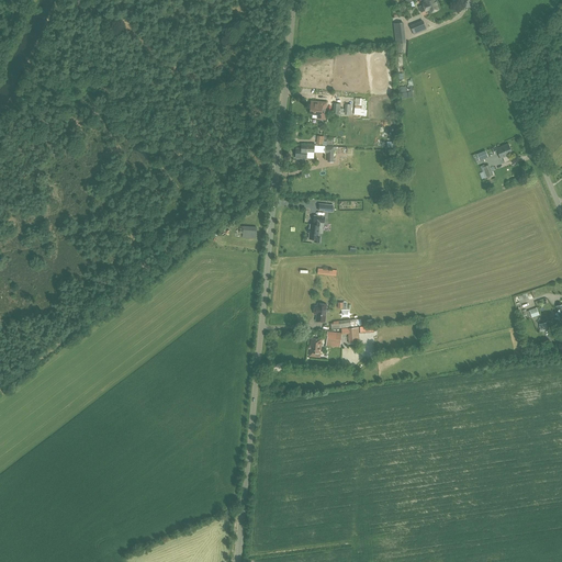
[(429,13),(440,9),(436,0),(424,0),(425,4),(424,6),(424,4),(418,7),(420,12),(426,10),(427,9),(429,13)]
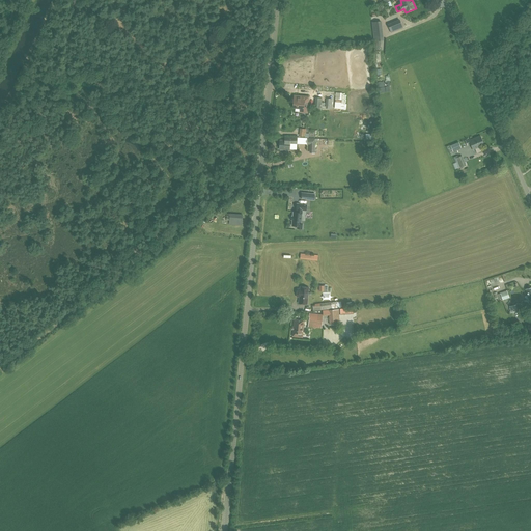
[(391,32),(402,28),(399,19),(387,24),(391,32)]
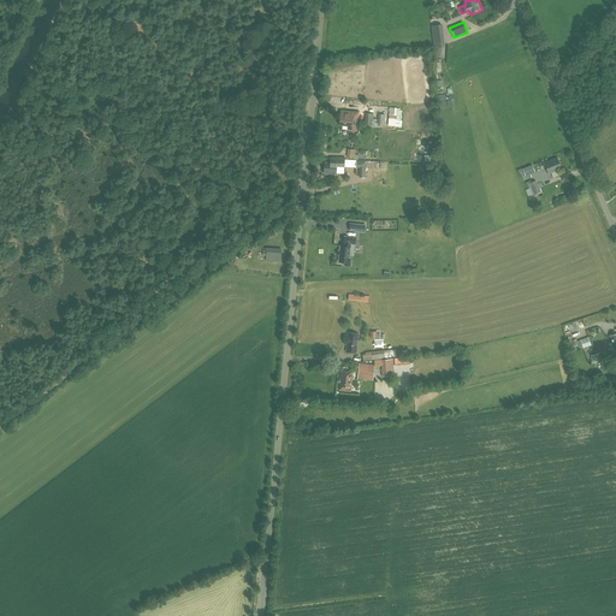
[(432,25),(434,48),(444,47),(442,24),(432,25)]
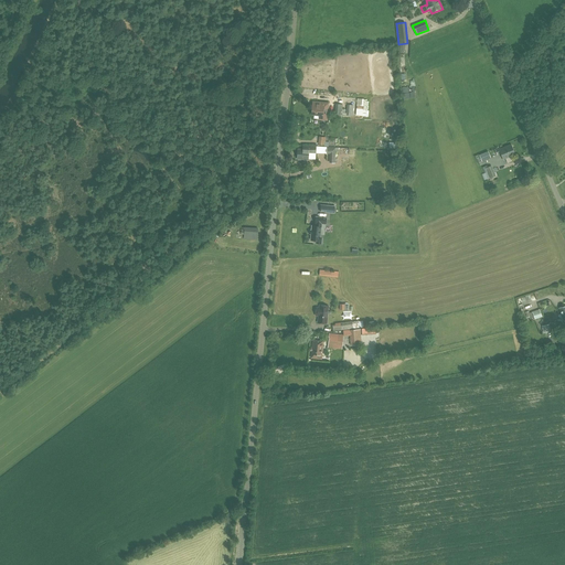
[(311,114),(320,115),(319,119),(327,119),(328,103),(317,102),(312,102),(312,106),(311,114)]
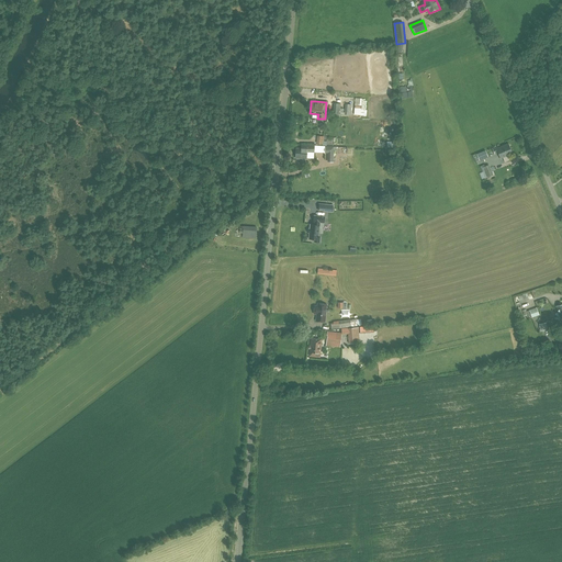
[(498,148),(497,147),(493,148),(495,154),(498,153),(501,158),(513,154),(508,144),(498,148)]
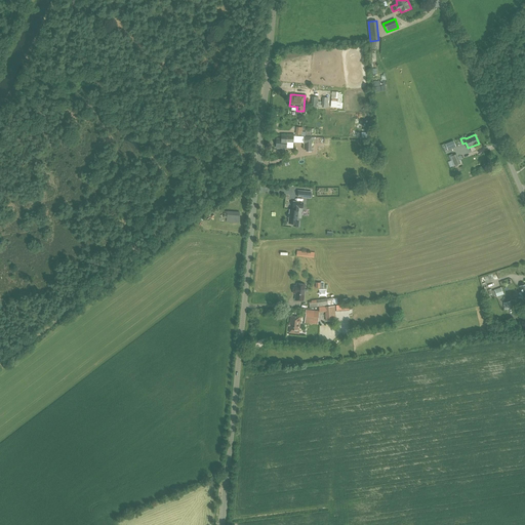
[(286,149),(286,142),(293,143),(293,136),(283,135),(283,138),(277,138),(276,148),(286,149)]
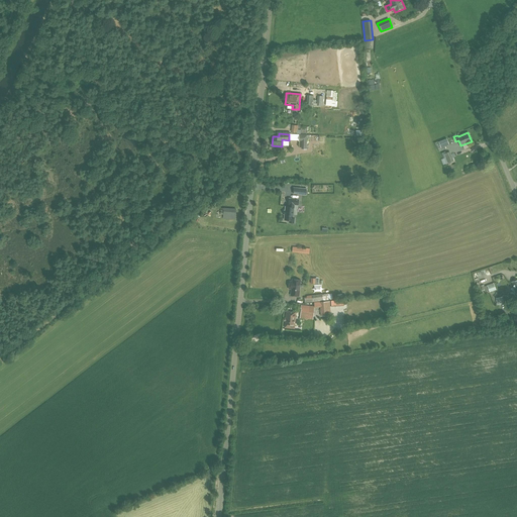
[(307,135),(299,134),(299,140),(302,140),(303,141),(303,149),(306,149),(307,135)]
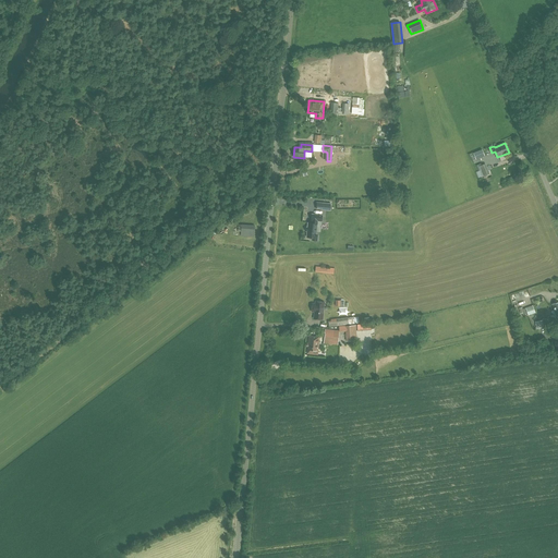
[(485,156),(482,149),(473,153),(475,159),(485,156)]
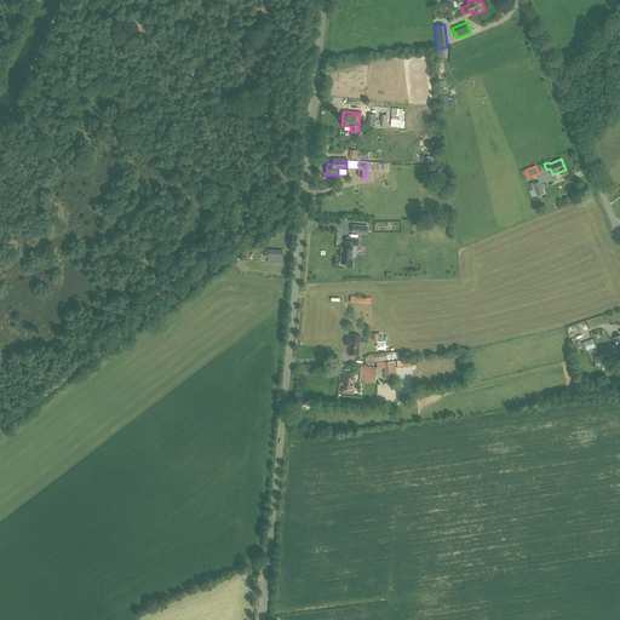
[(352,254),(354,246),(357,246),(359,240),(359,239),(346,237),(345,245),(346,245),(346,247),(342,247),(340,263),(346,264),(346,267),(352,267),(354,262),(352,262),(352,258),(351,258),(352,254)]
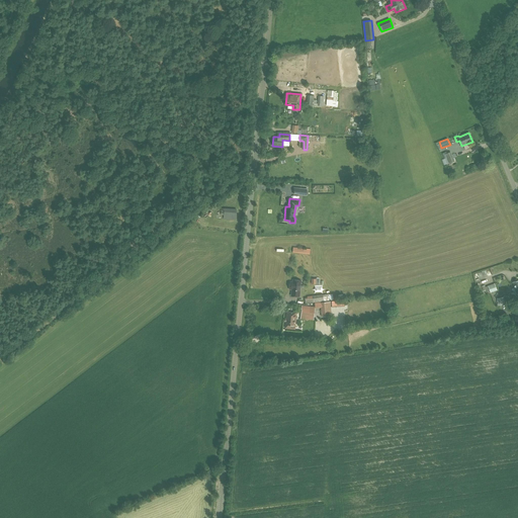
[(221,214),(224,214),(224,219),(236,220),(237,209),(222,208),(221,214)]
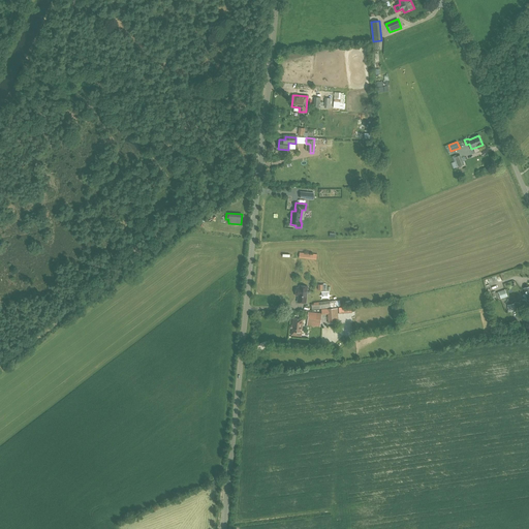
[(298,302),(306,303),(307,286),(300,285),(299,288),(297,287),(297,288),(296,289),(296,291),(296,296),(299,296),(298,302)]
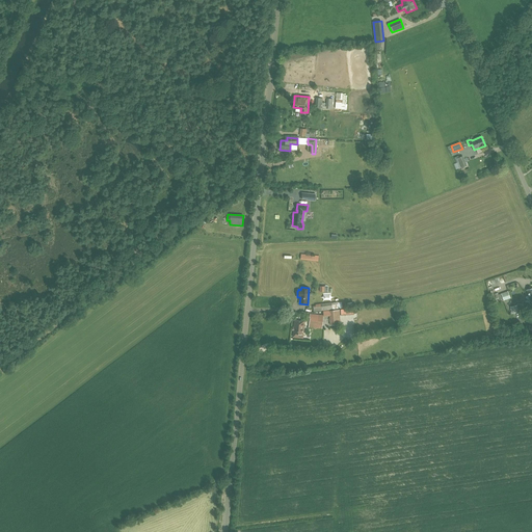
[(501,293),(504,300),(510,298),(507,291),(501,293)]
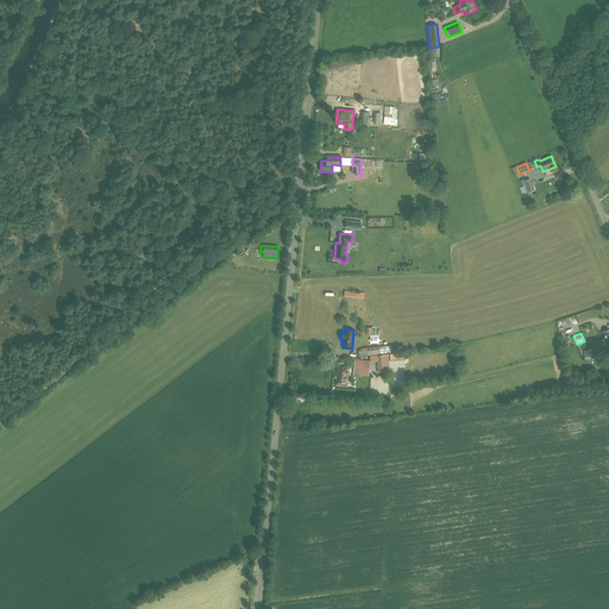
[(359,357),(387,353),(391,352),(391,347),(387,347),(385,345),(360,349),(360,350),(358,351),(359,357)]
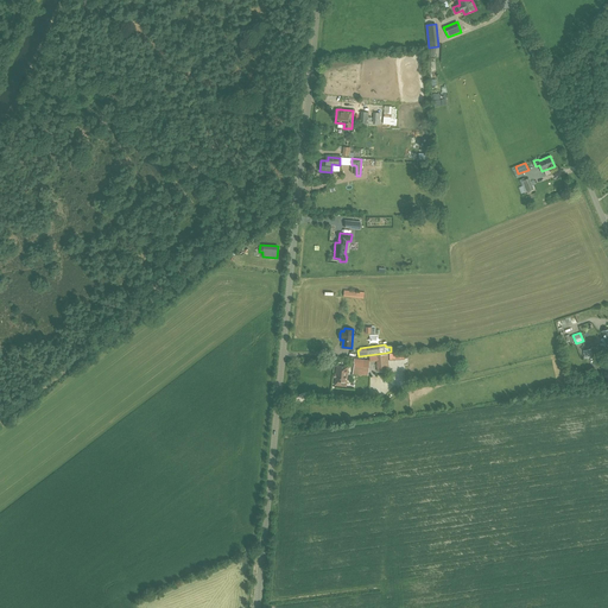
[(600,356),(597,347),(590,348),(591,349),(583,350),(584,359),(593,356),(593,358),(600,356)]
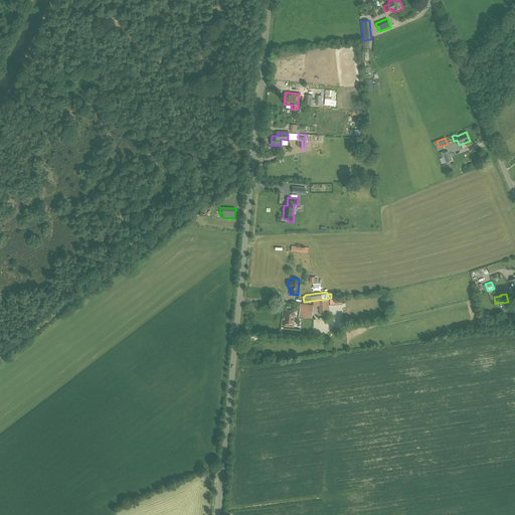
[(329,301),(313,303),(314,306),(319,306),(320,316),(330,315),(329,301)]
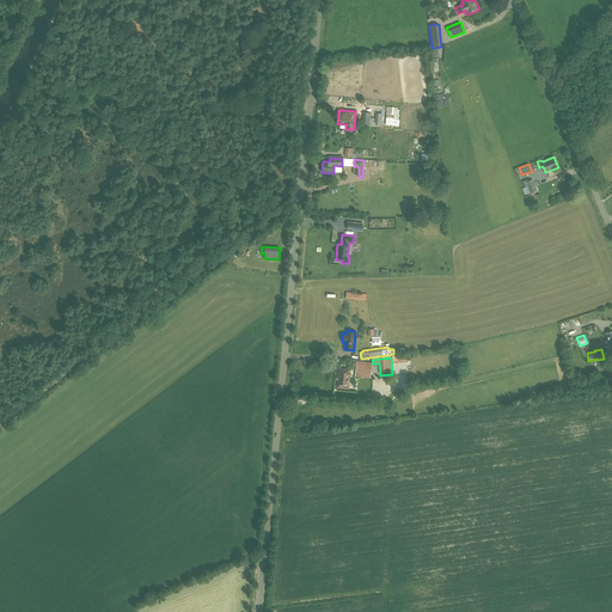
[(356,372),(371,373),(372,363),(356,361),(356,372)]
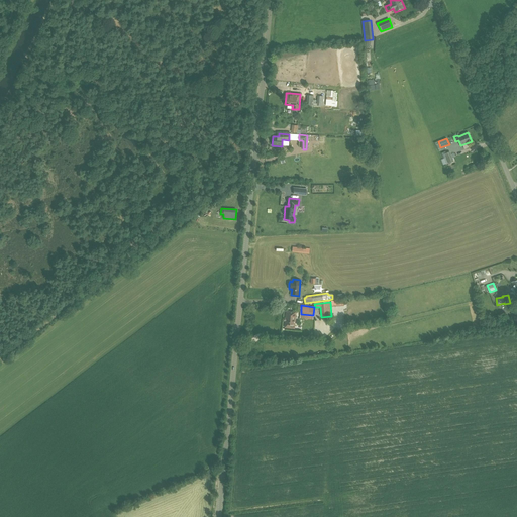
[(294,328),(295,324),(296,315),(294,315),(295,312),(287,311),(286,320),(285,327),(294,328)]
